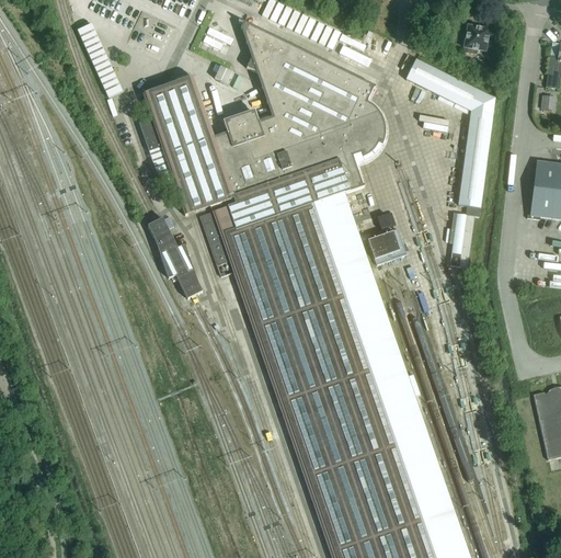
[(92,20),(76,26),(103,98),(119,91),(92,20)]
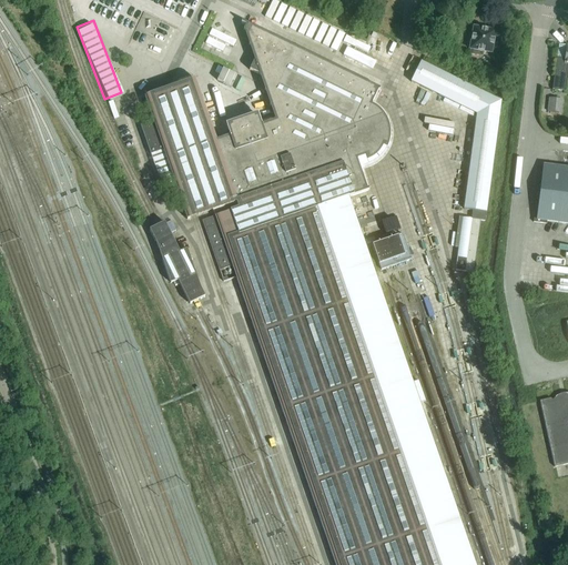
[(476,564),(348,194),(368,188),(368,187),(367,187),(361,168),(369,167),(374,164),(377,162),(381,159),(384,155),(387,152),(389,148),(391,143),(392,139),(392,134),(392,130),(391,125),(391,123),(389,121),(387,117),(385,113),(382,110),(378,107),(375,104),(371,102),(378,88),(379,88),(379,87),(353,73),(254,26),(242,20),(247,23),(245,28),(255,58),(251,68),(260,71),(276,118),(262,123),(257,111),(226,122),(230,133),(216,138),(195,77),(145,94),(154,118),(141,122),(152,152),(164,148),(188,217),(213,208),(216,214),(203,219),(220,268),(233,263),(336,564),(476,564)]
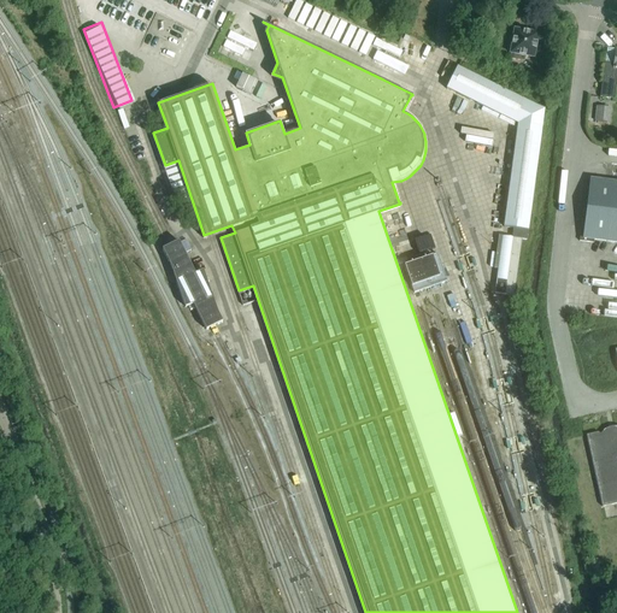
[(511,51),(510,56),(521,57),(521,52),(534,54),(539,30),(515,27),(511,51)]
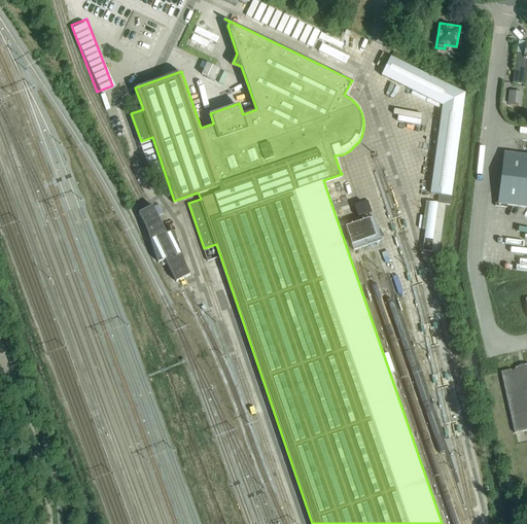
[(516,50),(513,80),(525,82),(526,62),(526,40),(525,40),(524,51),(516,50)]
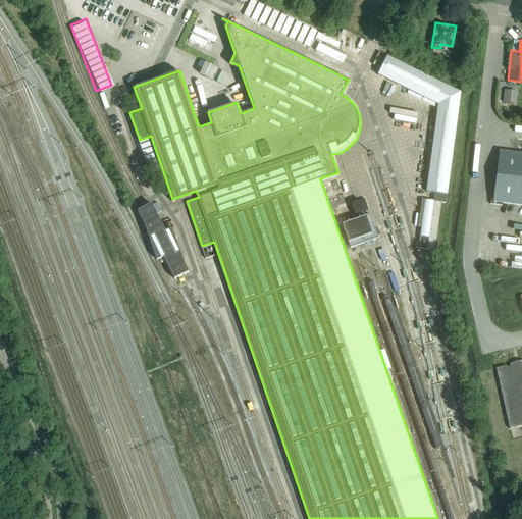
[(386,54),(377,72),(438,103),(426,190),(447,193),(459,105),(461,91),(386,54)]
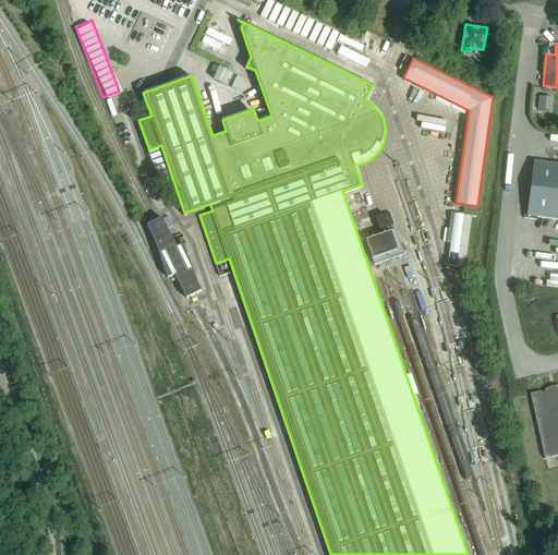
[(552,96),(538,94),(537,108),(550,109),(552,96)]
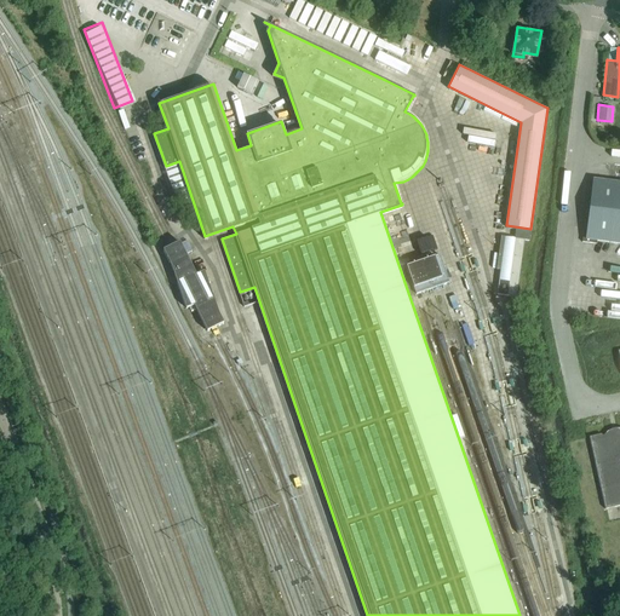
[(619,240),(619,179),(592,177),(586,226),(584,226),(581,240),(596,241),(597,237),(619,240)]
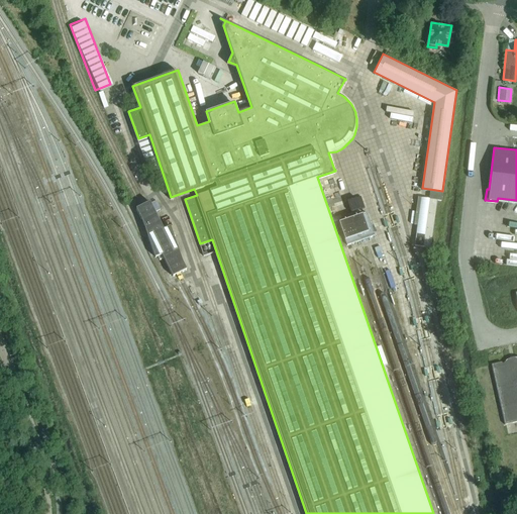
[(431,246),(437,198),(418,196),(414,223),(417,223),(415,244),(431,246)]
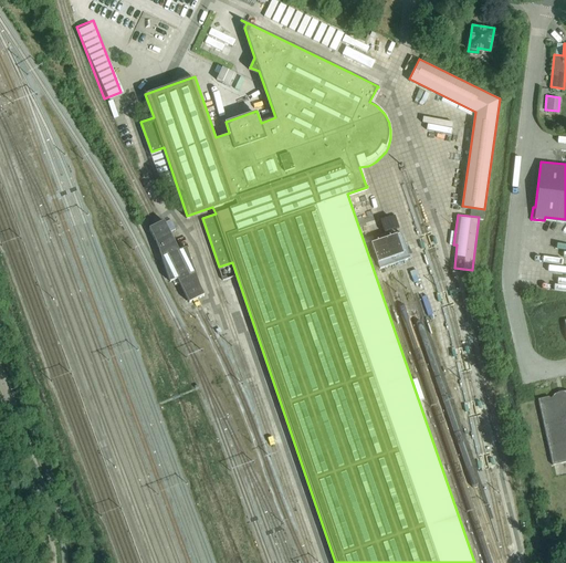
[(199,284),(187,248),(179,251),(164,219),(158,222),(149,227),(158,244),(171,281),(178,279),(189,301),(196,299),(205,294),(199,284)]
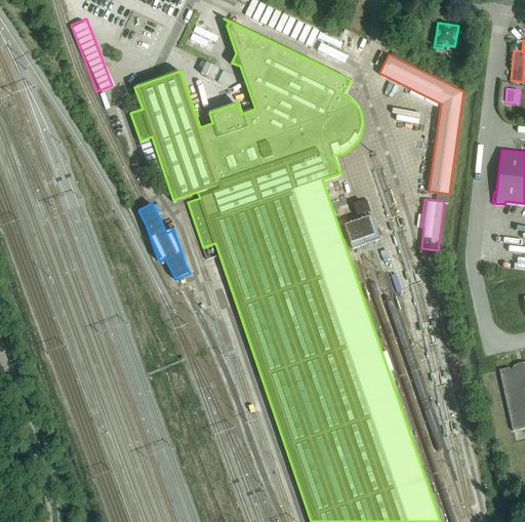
[(380,239),(371,214),(344,224),(352,247),(380,239)]
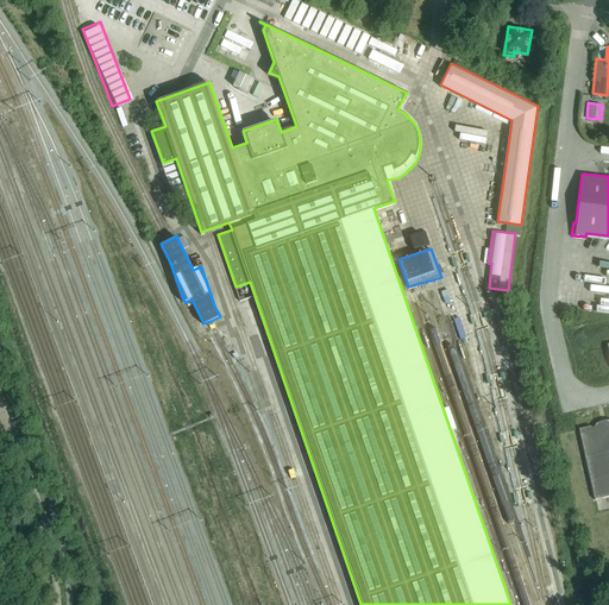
[(608,417),(607,418),(602,420),(596,422),(592,426),(590,424),(578,427),(594,498),(608,493),(608,417)]
